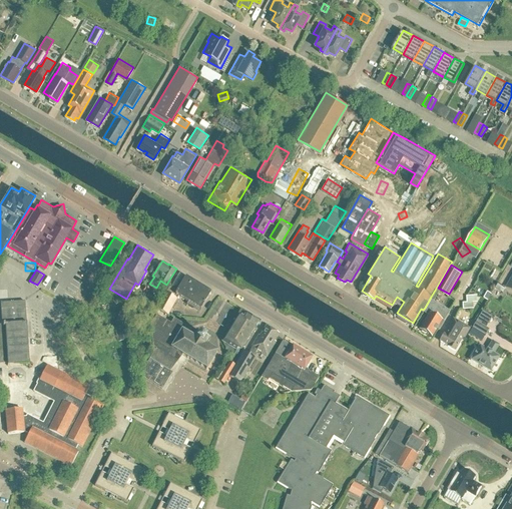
[(211,290),(185,275),(178,287),(171,282),(156,306),(167,312),(179,294),(201,308),(211,290)]
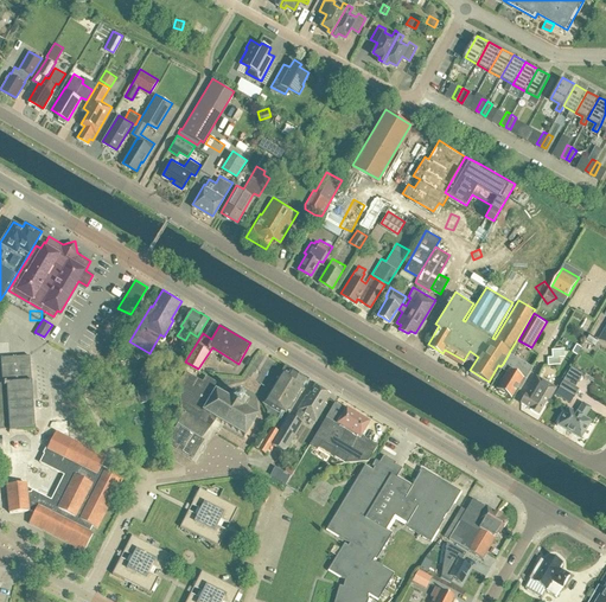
[(567,354),(566,346),(554,347),(555,356),(549,356),(550,363),(562,363),(562,354),(567,354)]
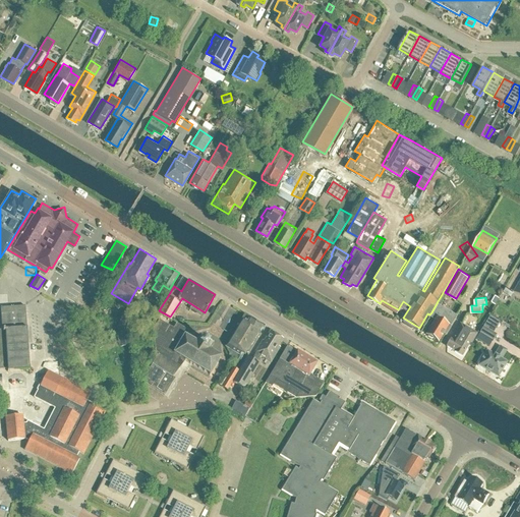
[(438,301),(431,312),(437,316),(427,332),(439,339),(445,330),(447,331),(451,324),(451,323),(455,316),(449,311),(450,309),(438,301)]
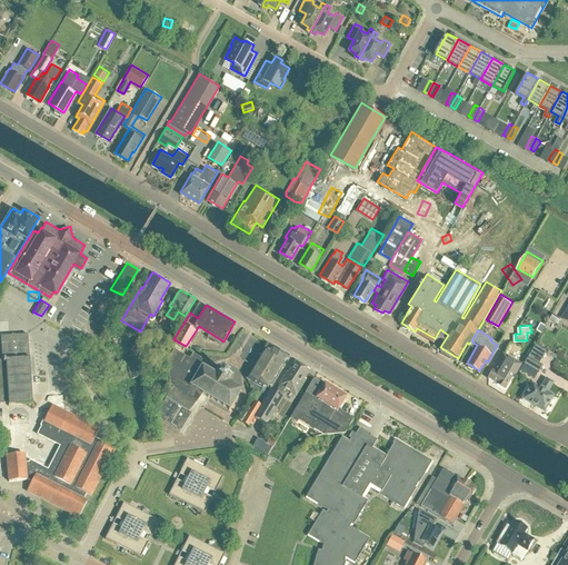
[(29,355),(28,331),(1,333),(2,357),(0,357),(0,399),(9,399),(9,403),(32,402),(30,355),(29,355)]
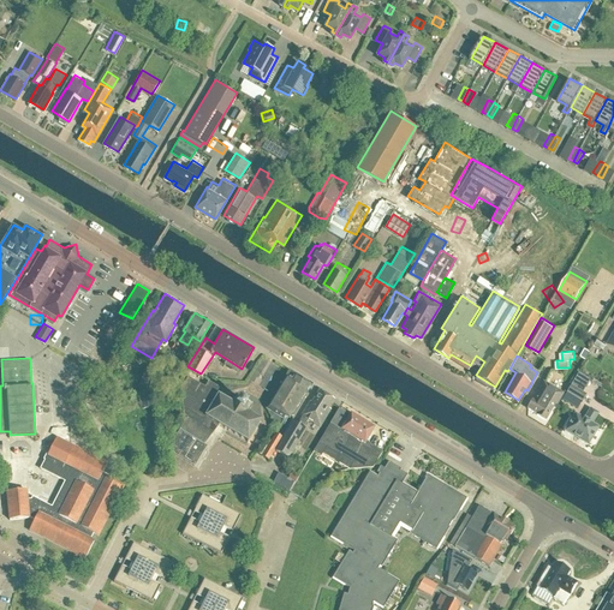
[(138,382),(142,405),(156,404),(154,381),(151,381),(159,368),(154,364),(150,371),(145,369),(139,380),(138,382)]
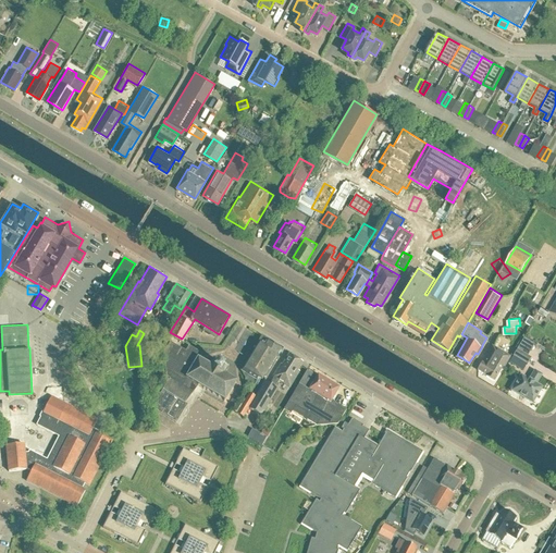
[(524,334),(514,353),(528,361),(532,355),(528,353),(535,341),(524,334)]
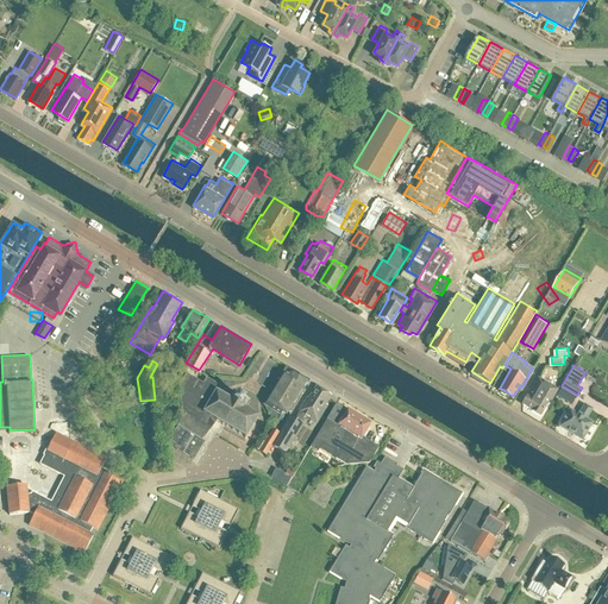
[(290,408),(308,379),(293,369),(292,370),(287,366),(264,402),(281,413),(282,411),(287,414),(290,408)]
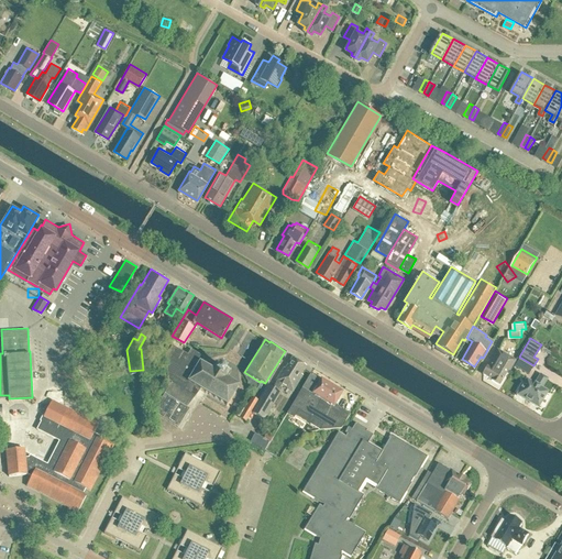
[(187,352),(172,343),(165,354),(167,377),(171,381),(160,399),(160,413),(179,425),(190,406),(188,405),(201,387),(228,404),(240,384),(228,375),(231,370),(216,361),(212,366),(200,360),(204,354),(190,347),(187,352)]
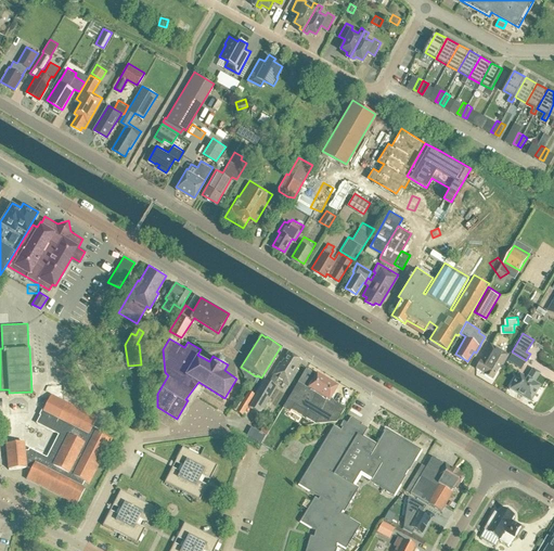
[(485,372),(492,376),(502,361),(501,361),(506,351),(494,345),(489,354),(485,351),(481,359),(476,367),(485,371),(485,372)]
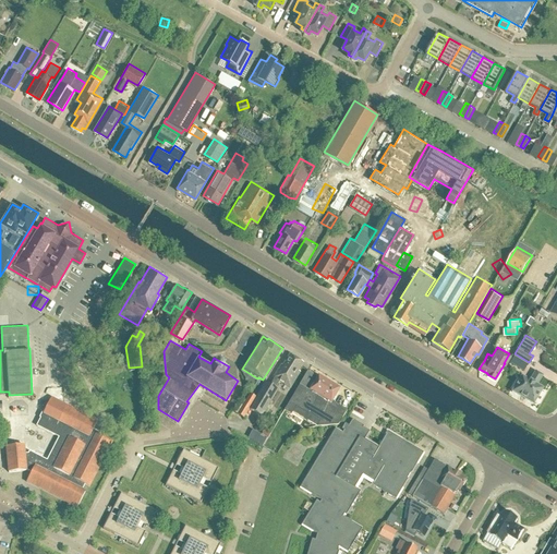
[(257,393),(258,394),(251,406),(263,413),(278,387),(276,385),(280,378),(291,385),(301,369),(299,368),(303,360),(290,352),(283,362),(281,361),(274,374),(275,375),(270,382),(266,380),(257,393)]
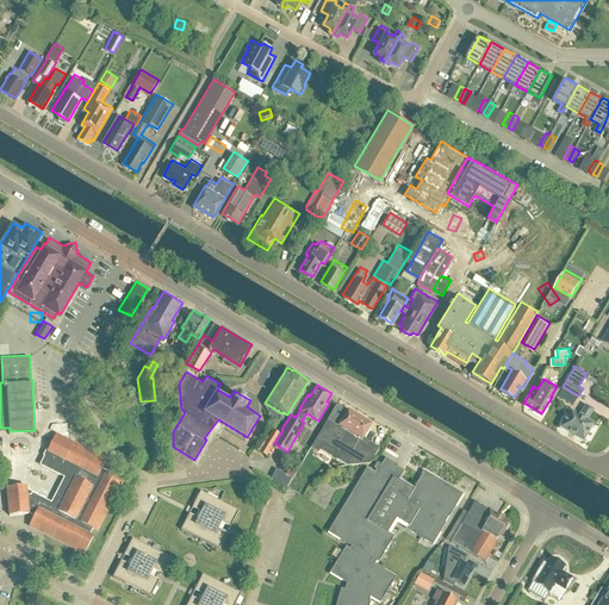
[(339,403),(337,401),(311,444),(318,449),(324,441),(337,448),(352,456),(347,462),(347,463),(371,461),(379,446),(364,436),(372,422),(348,409),(348,410),(339,404),(339,403)]
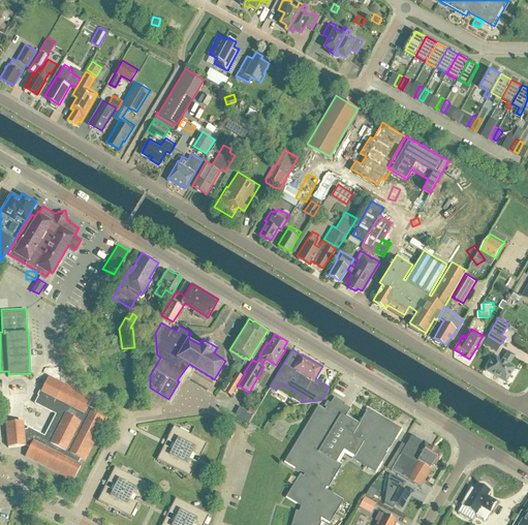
[(486,369),(505,381),(515,366),(509,363),(516,354),(508,349),(502,359),(495,353),(486,369)]
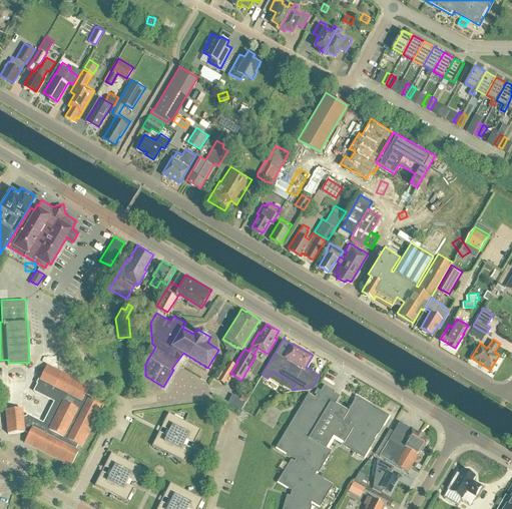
[(237,362),(236,361),(235,362),(229,359),(225,365),(218,377),(225,382),(230,373),(237,362)]
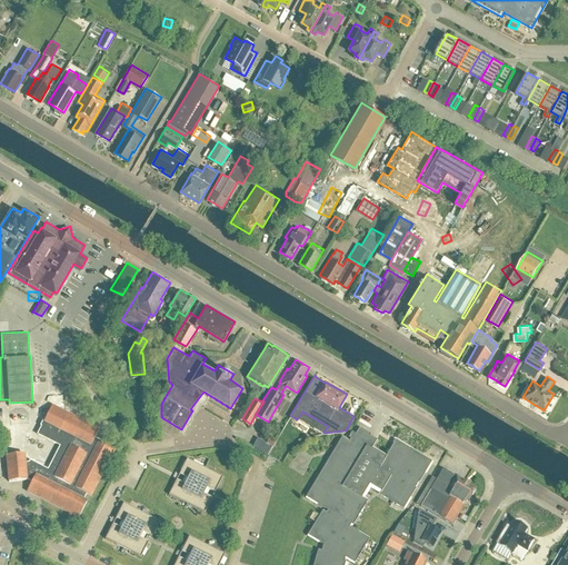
[(37,432),(60,443),(48,466),(35,459),(25,461),(25,452),(7,453),(9,479),(28,477),(32,479),(28,488),(80,514),(88,498),(83,496),(87,491),(92,494),(115,447),(98,438),(98,440),(93,438),(99,426),(51,403),(37,432)]
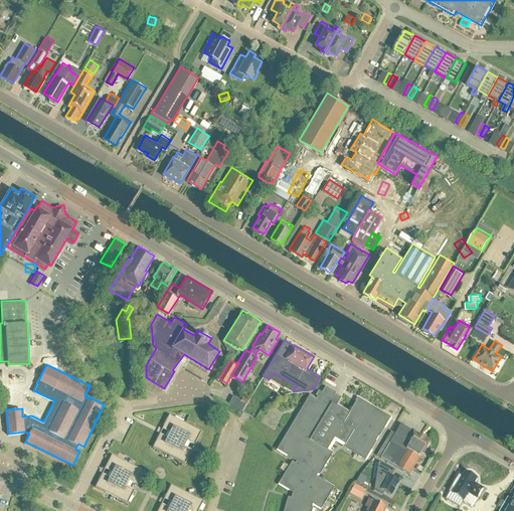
[(226,366),(223,364),(215,376),(219,378),(226,366)]
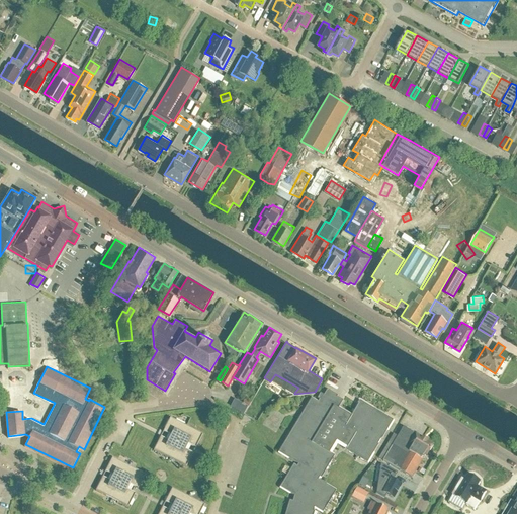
[(312,513),(315,508),(314,508),(315,505),(323,510),(336,488),(318,477),(320,474),(322,475),(335,452),(330,449),(337,438),(347,444),(345,447),(368,460),(378,441),(381,436),(382,436),(394,418),(364,401),(362,403),(358,401),(351,413),(339,406),(343,398),(337,394),(338,393),(328,387),(324,393),(321,391),(318,396),(320,397),(318,399),(312,395),(278,449),(298,461),(296,463),(294,461),(280,485),(294,493),(293,498),(289,497),(284,513),(312,513)]
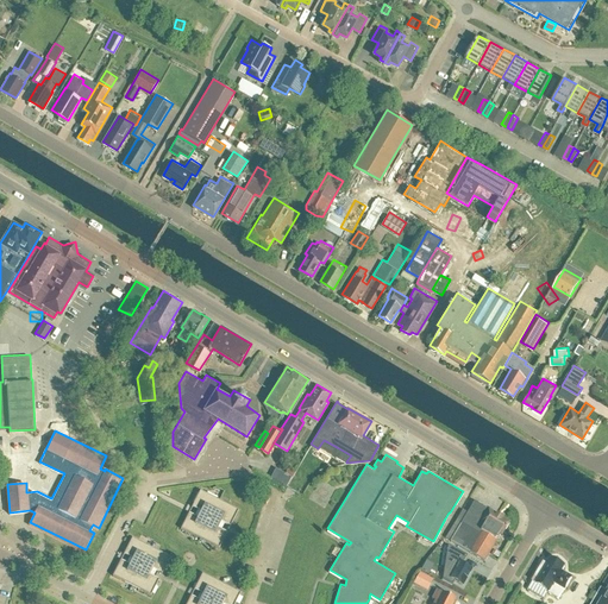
[(290,463),(286,469),(294,473),(298,467),(290,463)]
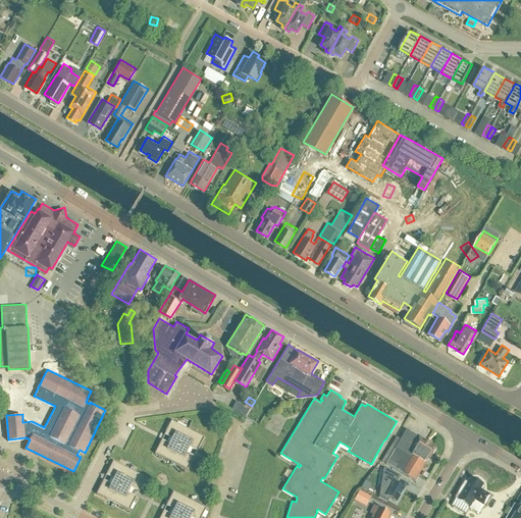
[(205,435),(171,418),(165,432),(172,435),(170,442),(162,437),(155,452),(188,468),(195,454),(188,450),(190,445),(198,449),(205,435)]
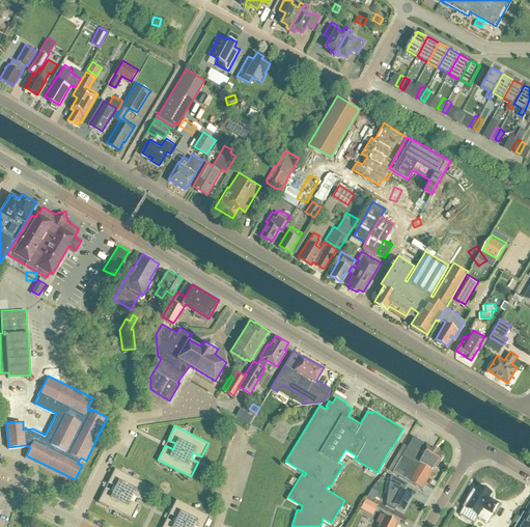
[(408,444),(402,454),(393,469),(422,487),(437,463),(438,464),(444,453),(438,449),(414,435),(408,444)]
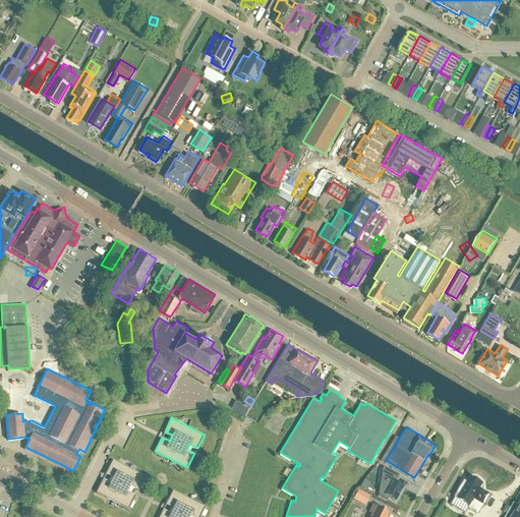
[(382,458),(386,460),(395,446),(400,436),(396,434),(382,458)]
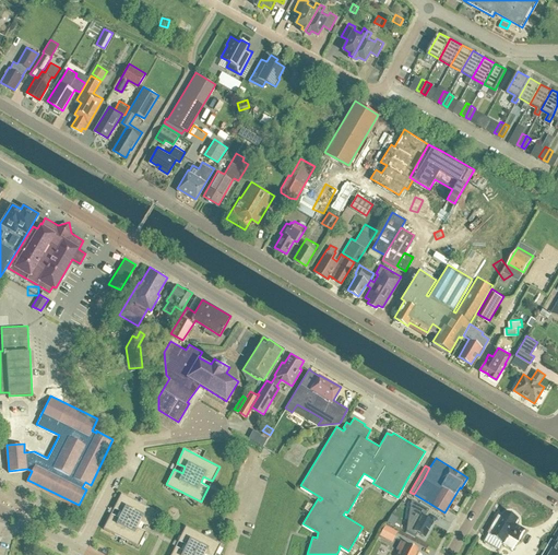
[(157,509),(121,492),(114,506),(122,510),(119,517),(111,512),(104,527),(139,544),(146,530),(138,526),(141,520),(150,524),(157,509)]
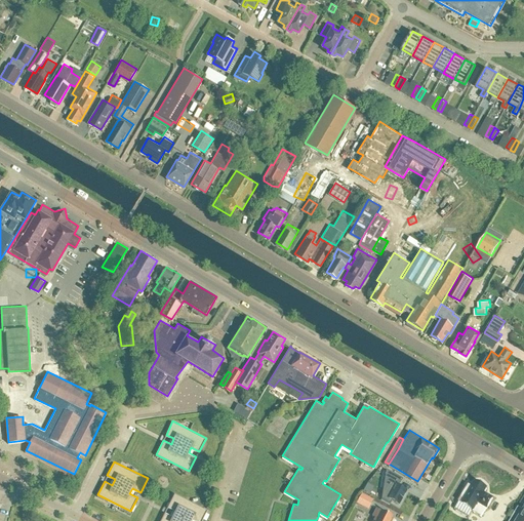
[(387,468),(384,486),(389,489),(385,497),(391,501),(392,498),(399,503),(407,488),(399,483),(403,476),(387,468)]
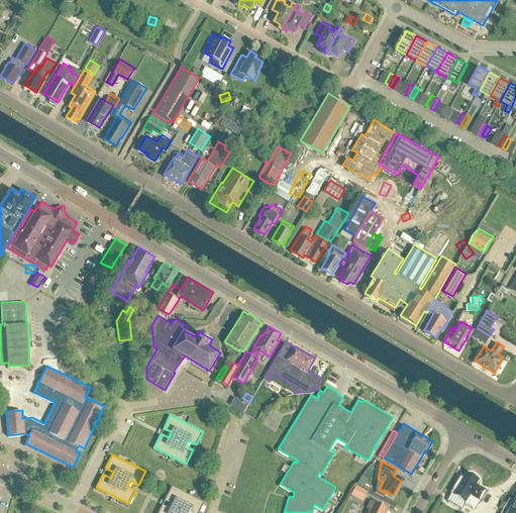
[(480,479),(469,472),(466,477),(462,475),(452,491),(468,499),(467,501),(475,506),(486,488),(478,483),(480,479)]
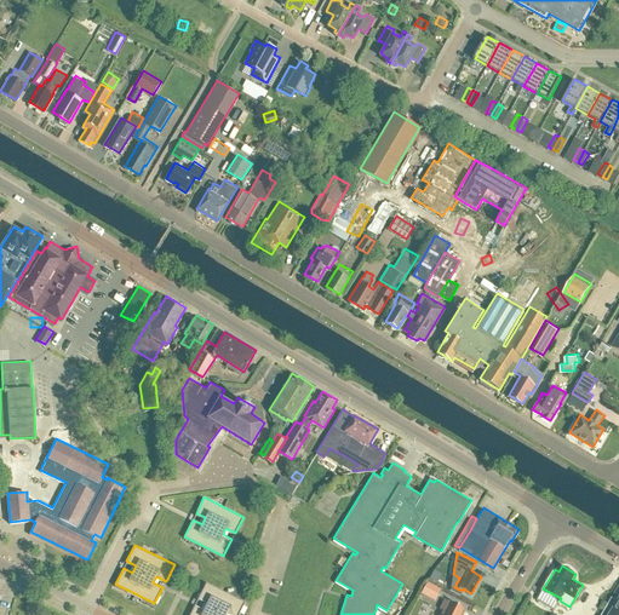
[(428,579),(422,591),(430,595),(433,590),(439,593),(442,586),(428,579)]
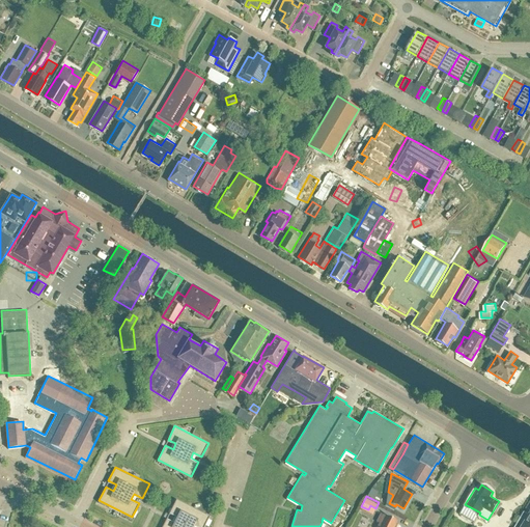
[(203,526),(211,515),(176,498),(169,511),(177,516),(174,521),(167,518),(161,526),(194,526),(195,525),(199,526),(203,526)]
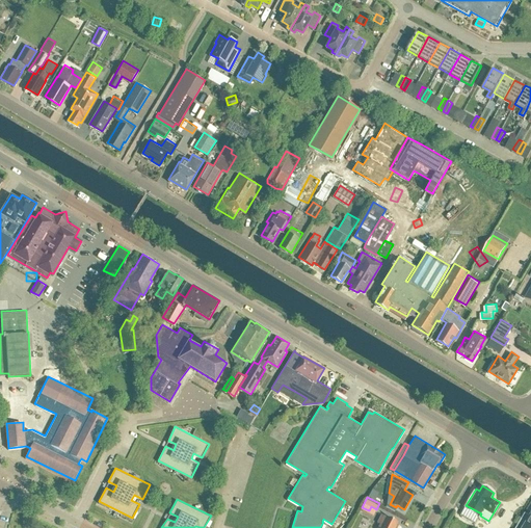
[(530,513),(526,510),(514,527),(530,527),(530,513)]
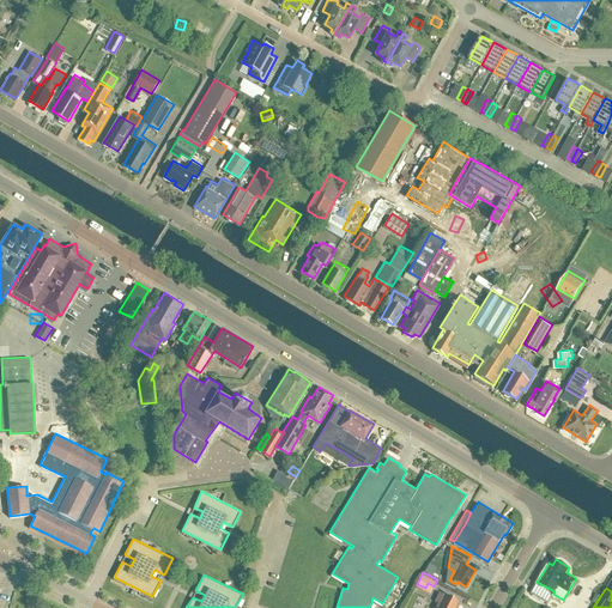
[(454,607),(459,600),(440,590),(435,600),(442,603),(438,607),(454,607)]
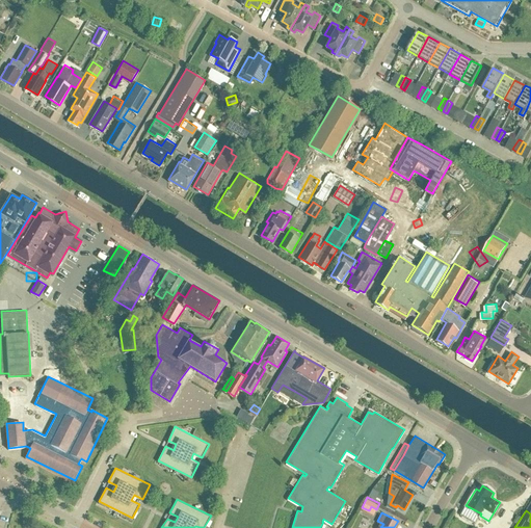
[(367,517),(357,527),(356,527),(377,527),(378,527),(367,517)]
